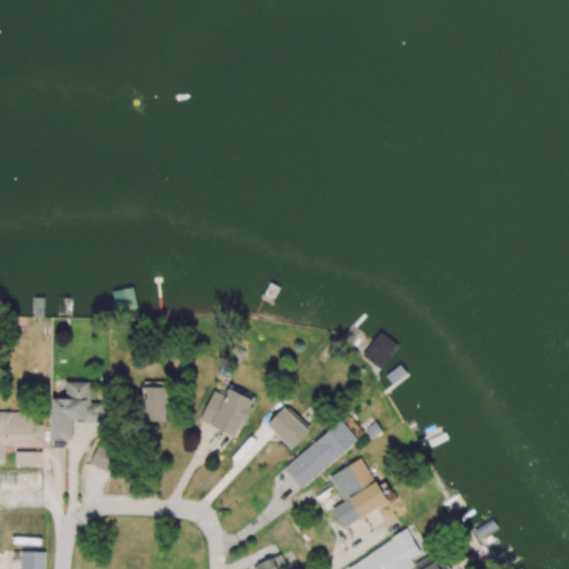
[(362,355),(380,369),(398,347),(380,332),(362,355)]
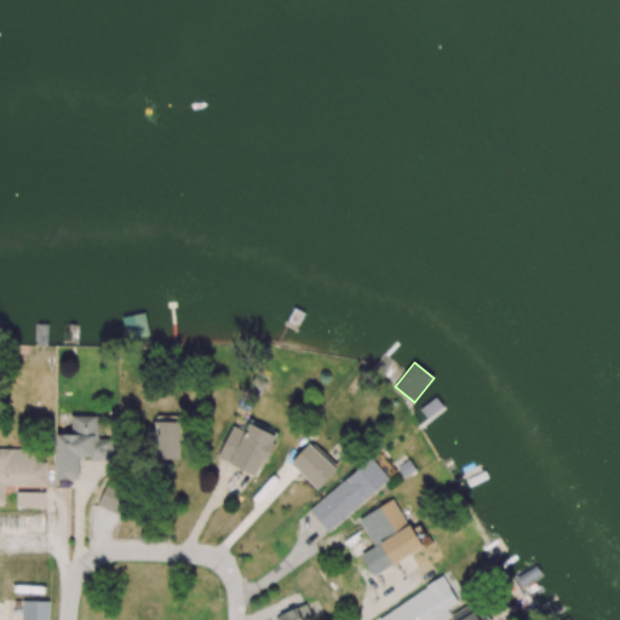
[(98,414),(72,415),(72,434),(56,435),(56,480),(80,480),(79,459),(115,458),(114,438),(98,440),(98,414)]
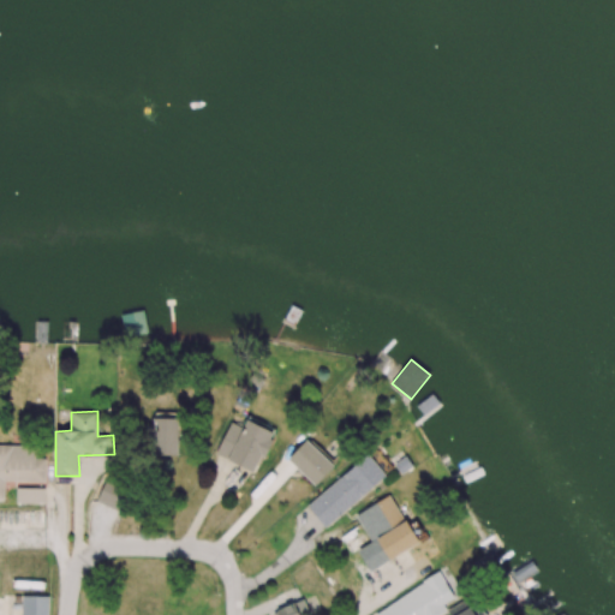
[(178,455),(179,413),(154,412),(153,455),(178,455)]
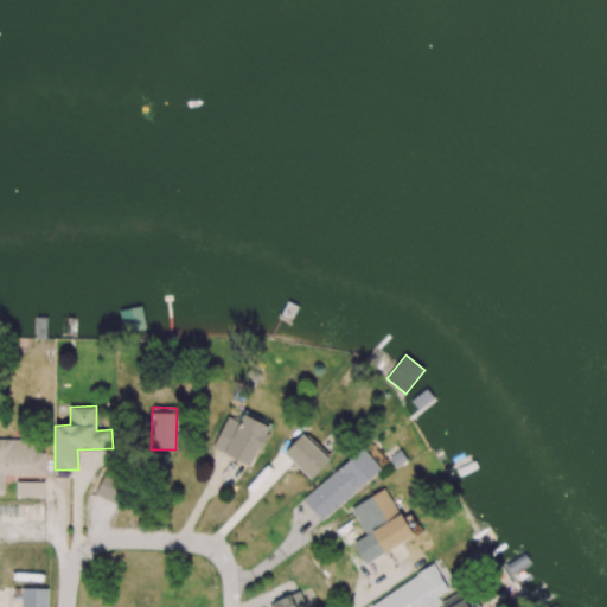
[(228,416),(212,448),(253,467),(272,427),(244,415),(241,423),(228,416)]
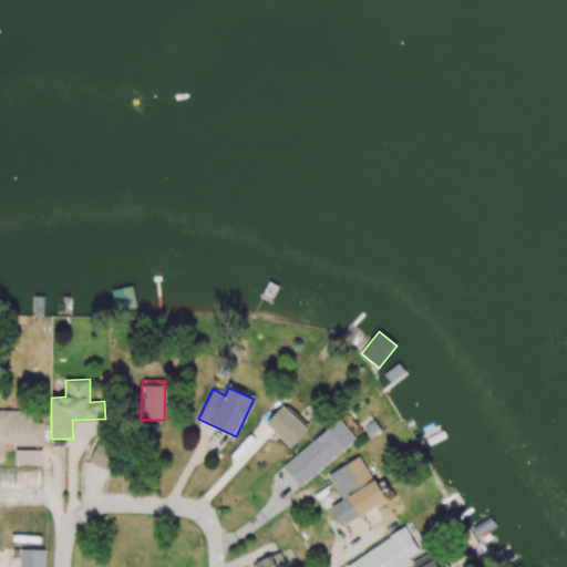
[(308,430),(282,405),(266,424),(291,447),(308,430)]
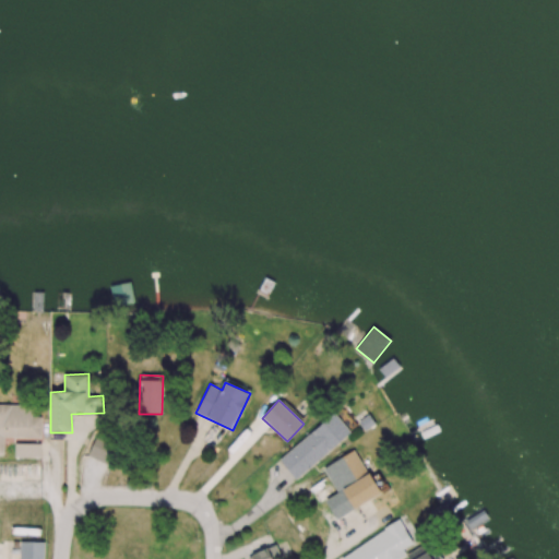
[(0,454),(4,454),(4,438),(42,438),(42,417),(32,416),(32,405),(0,404),(0,454)]
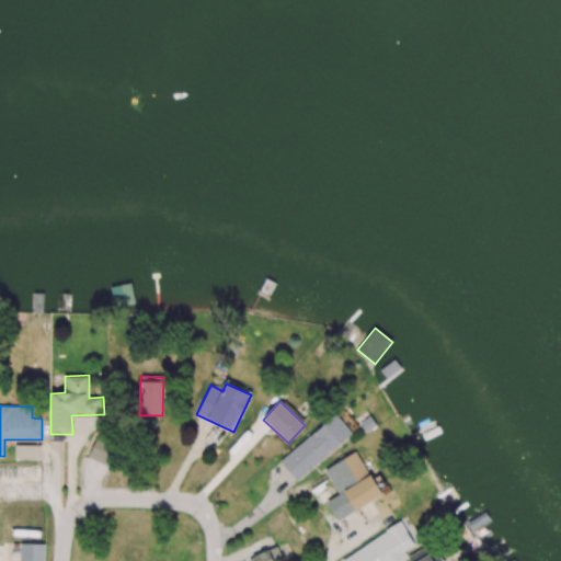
[(297,481),(358,428),(341,409),(279,461),(297,481)]
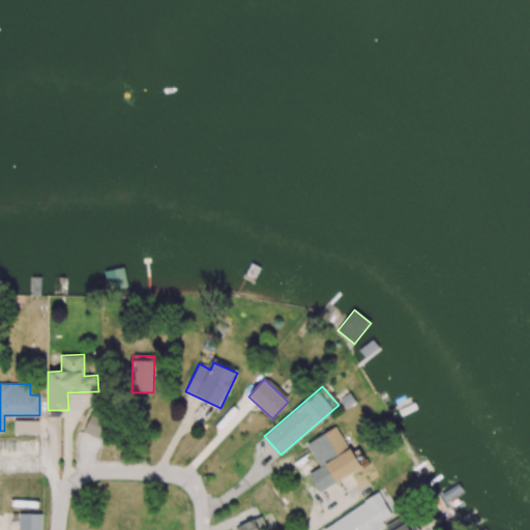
[(101,440),(112,421),(95,413),(86,432),(101,440)]
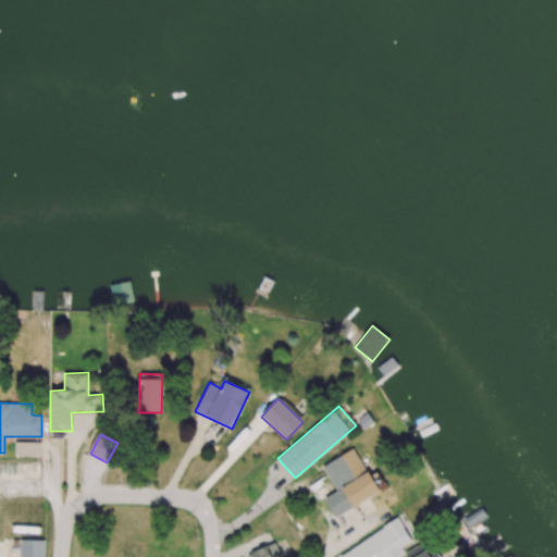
[(380,492),(353,448),(327,462),(355,507),(380,492)]
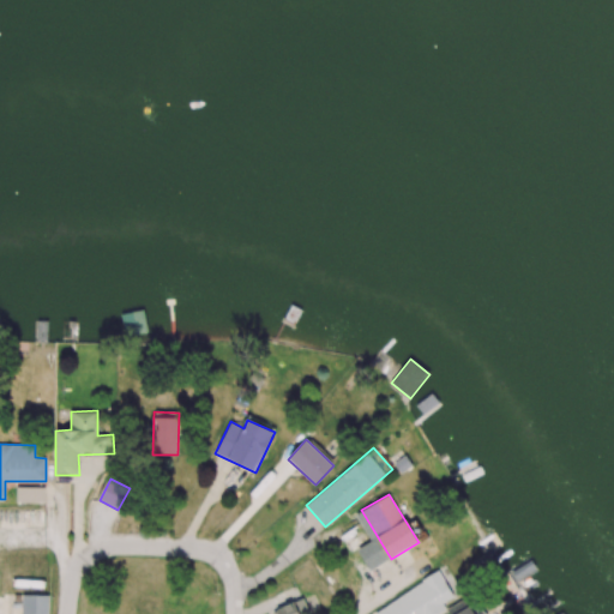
[(487,576),(501,566),(492,549),(476,559),(487,576)]
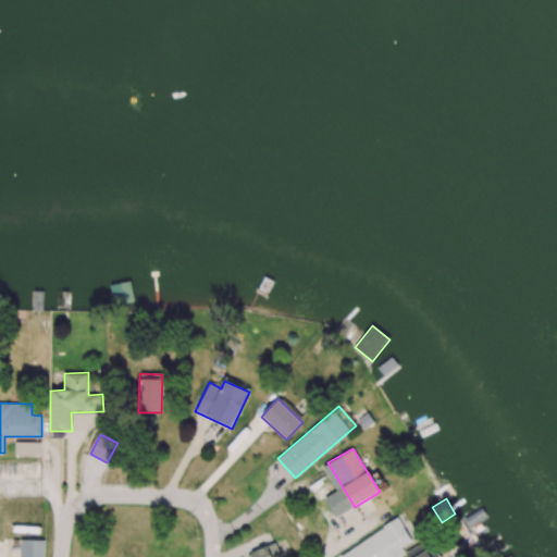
[(341,556),(400,556),(406,555),(401,547),(411,542),(399,520),(338,554),(341,556)]
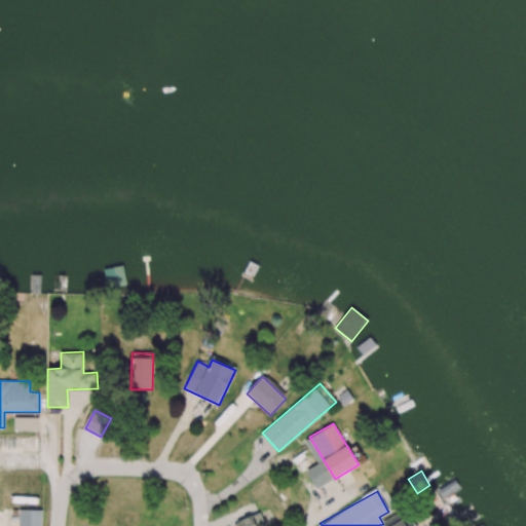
[(382,522),(384,525),(414,525),(405,509),(382,522)]
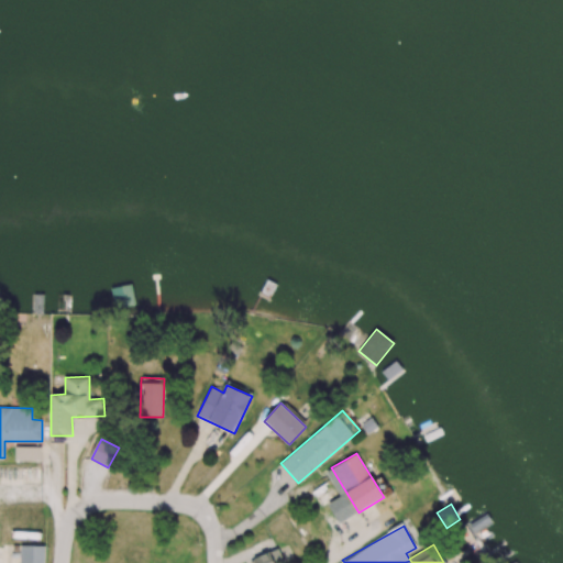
[(44,562),(45,547),(20,545),(19,562),(44,562)]
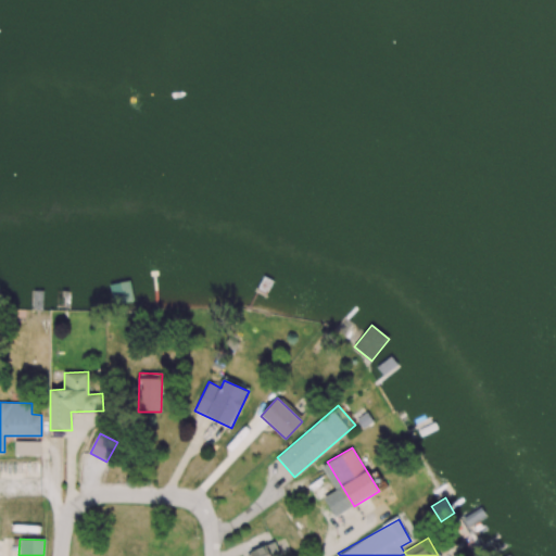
[(251,551),(252,555),(279,555),(275,542),(251,551)]
